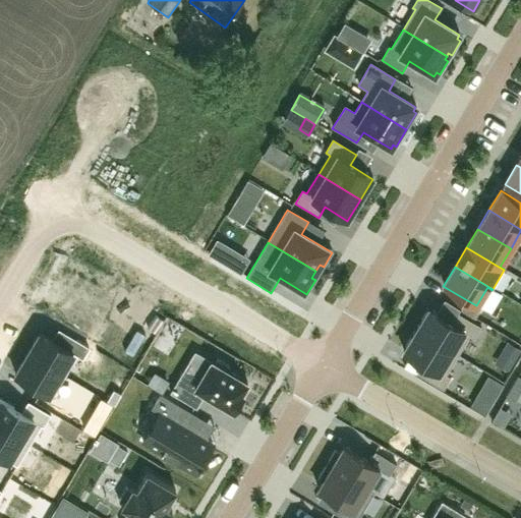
[(72,278),(56,306),(81,322),(74,335),(111,356),(126,331),(109,321),(117,306),(101,297),(105,291),(90,281),(87,286),(72,278)]
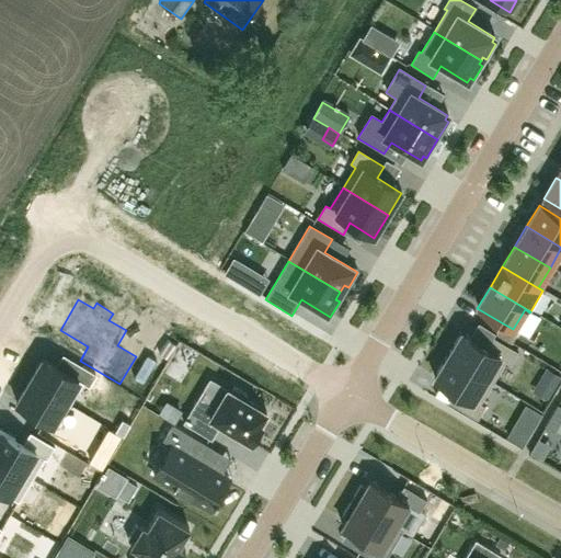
[(513,329),(503,323),(495,334),(511,343),(517,332),(513,329)]
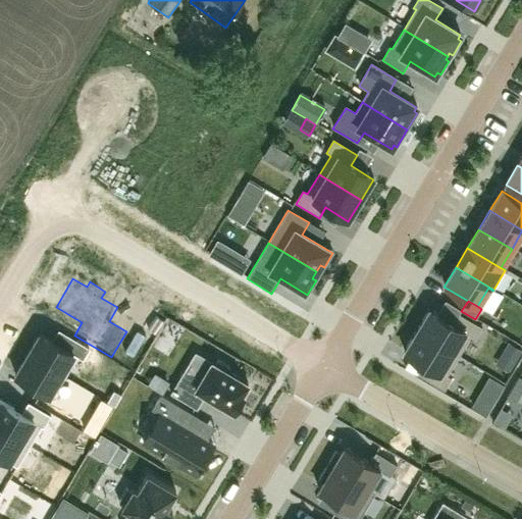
[(429,311),(416,332),(459,357),(470,339),(474,341),(481,328),(459,314),(452,324),(429,311)]
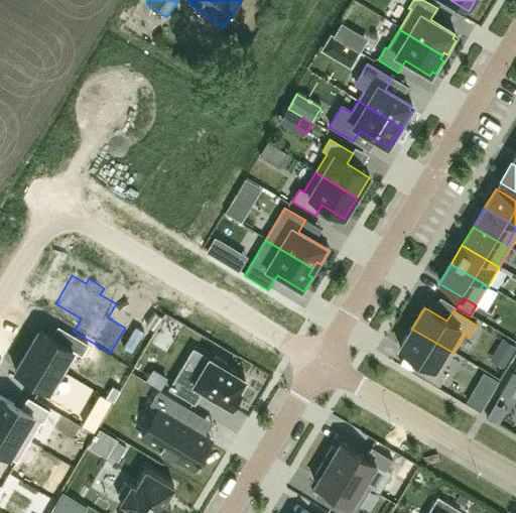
[(454,353),(411,329),(399,349),(421,363),(415,373),(438,387),(445,375),(441,372),(454,353)]
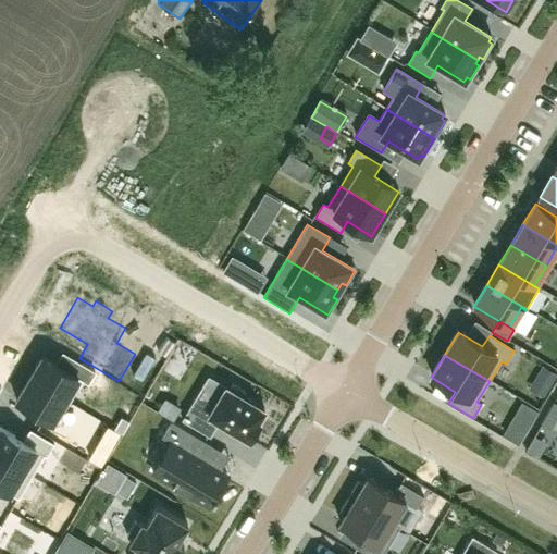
[(42,357),(29,379),(64,399),(64,401),(69,404),(83,381),(42,357)]
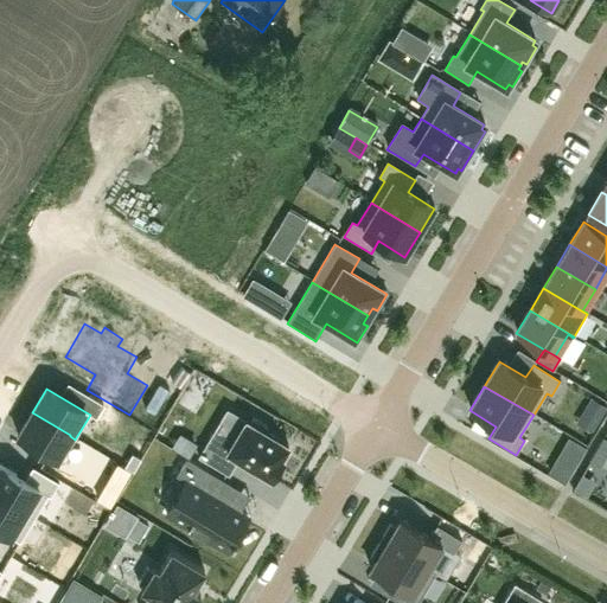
[(32,412),(17,436),(56,460),(70,436),(70,435),(32,412)]
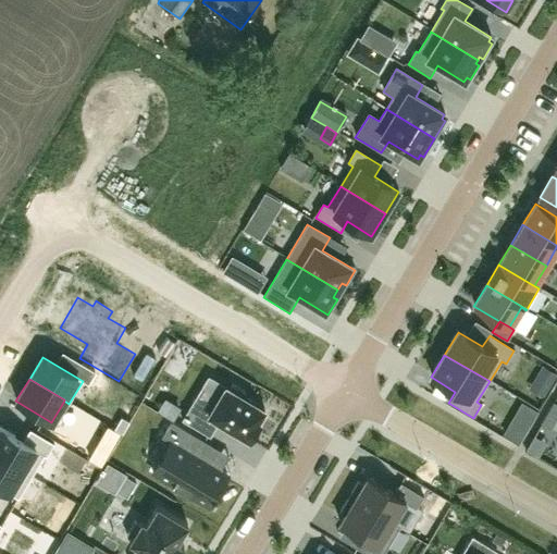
[(197,396),(182,421),(210,439),(220,422),(248,440),(259,422),(258,421),(264,410),(243,397),(244,395),(231,388),(230,390),(225,386),(213,406),(197,396)]
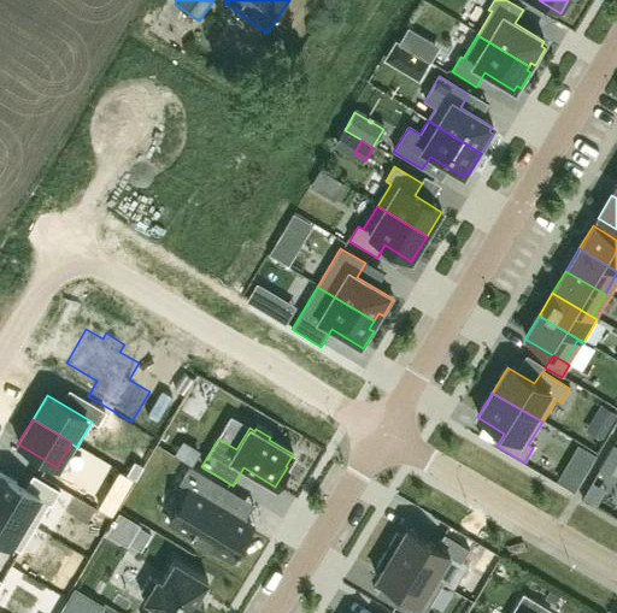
[(606,459),(616,465),(616,464),(616,448),(613,447),(606,459)]
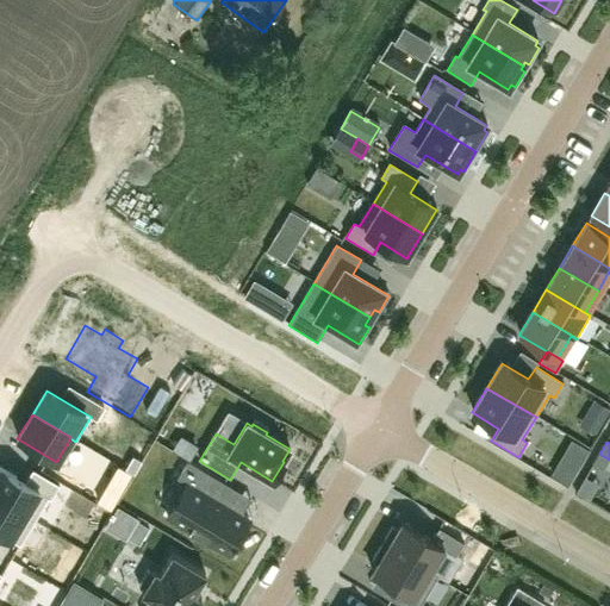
[(609,460),(599,454),(591,467),(602,473),(609,460)]
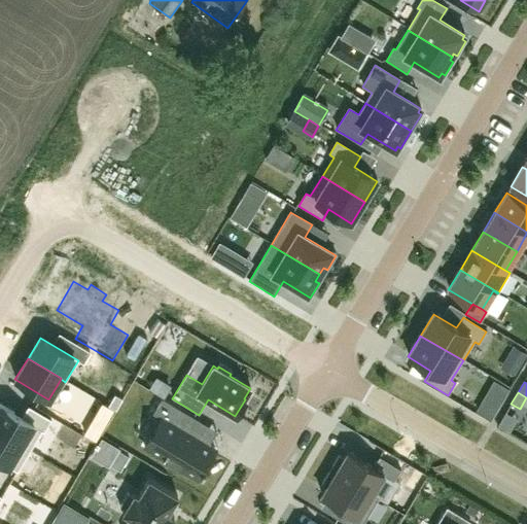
[(114,395),(108,407),(115,411),(121,400),(114,395)]
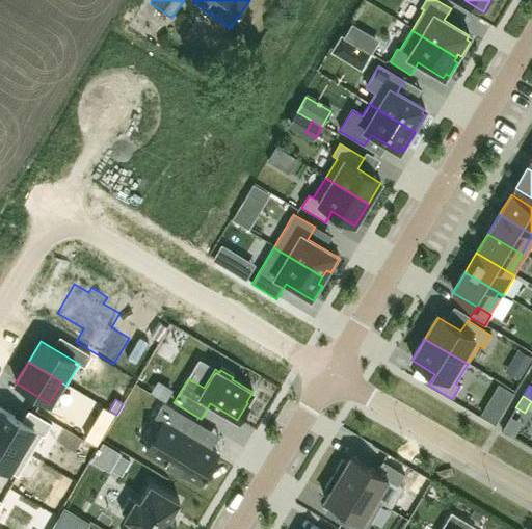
[(217,454),(210,450),(188,438),(196,423),(163,402),(154,418),(162,424),(145,452),(198,485),(203,478),(204,478),(206,475),(205,474),(217,454)]
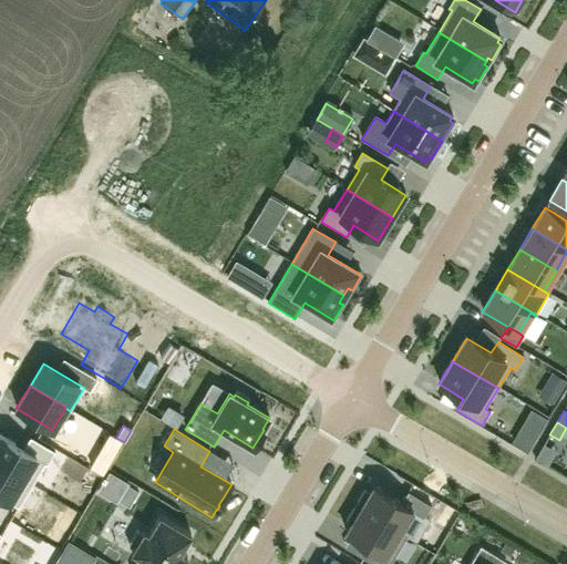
[(0,436),(0,467),(31,485),(44,464),(47,465),(54,452),(30,438),(23,450),(0,436)]
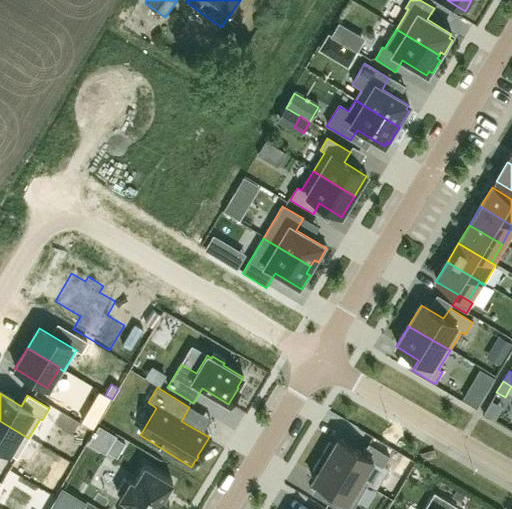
[(0,421),(0,448),(16,458),(28,438),(0,421)]
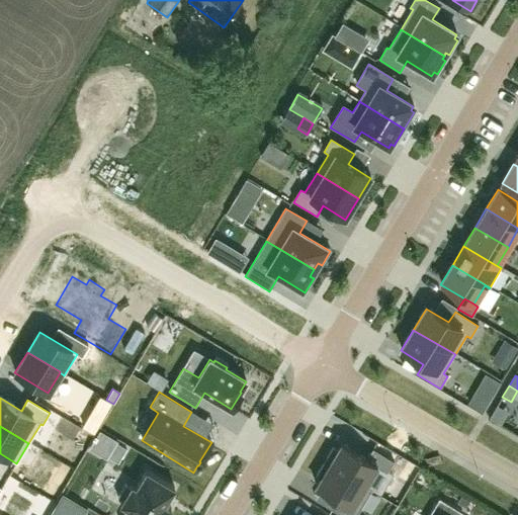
[(125,450),(114,443),(106,457),(117,464),(125,450)]
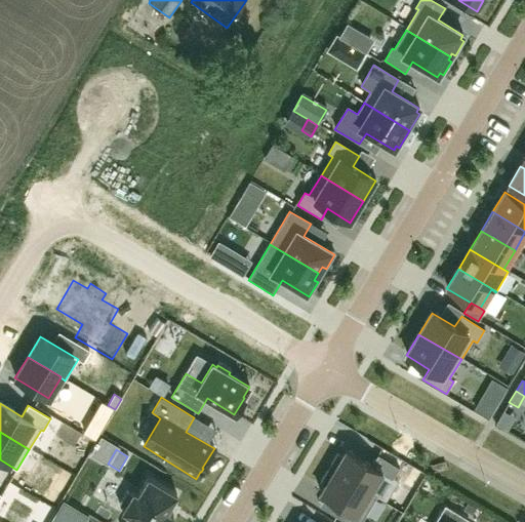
[(337,456),(328,470),(369,494),(369,493),(380,476),(391,482),(399,469),(377,456),(371,467),(345,451),(340,458),(337,456)]
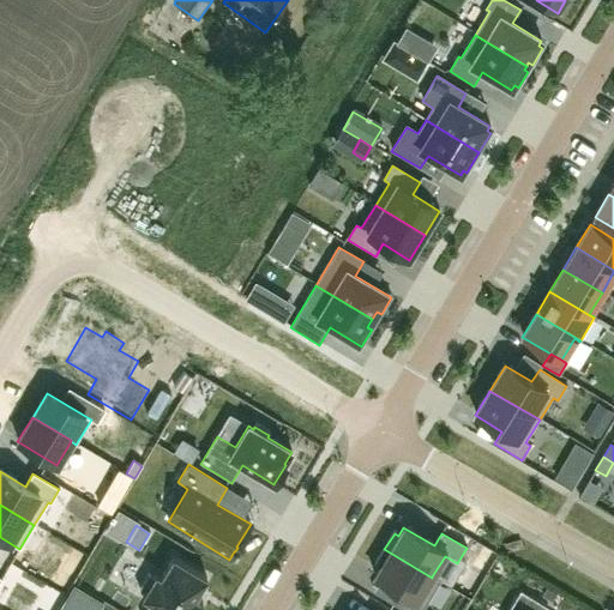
[(379,568),(373,577),(401,592),(393,605),(401,609),(423,609),(440,583),(432,577),(432,578),(384,549),(374,566),(379,568)]
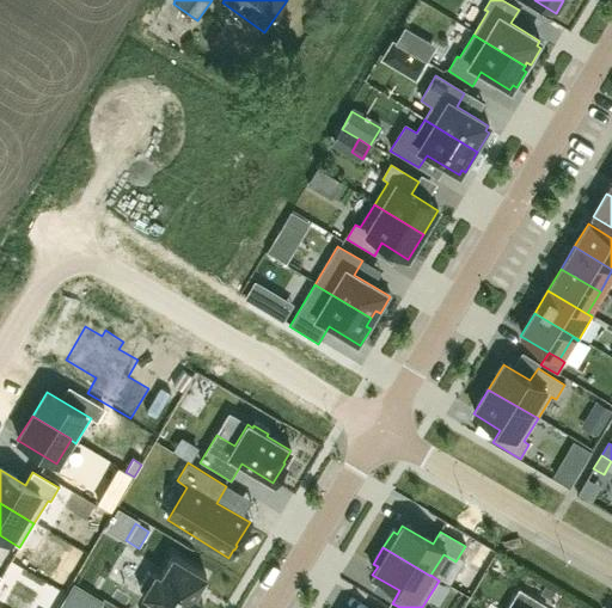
[(148,575),(139,590),(144,594),(141,596),(151,602),(147,607),(199,607),(202,602),(194,597),(206,577),(172,557),(160,577),(155,575),(153,577),(148,575)]
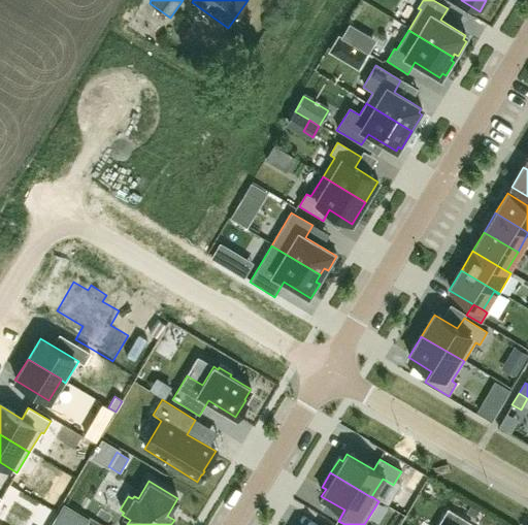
[(469,524),(470,523),(447,510),(437,524),(469,524)]
